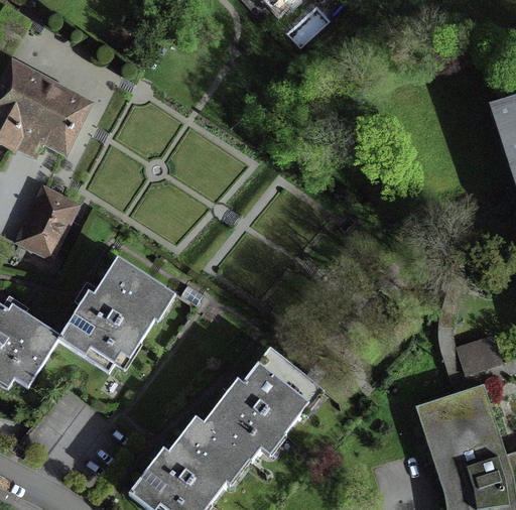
[(247,0),(256,10),(267,0),(271,0),(278,8),(286,0),(247,0)]
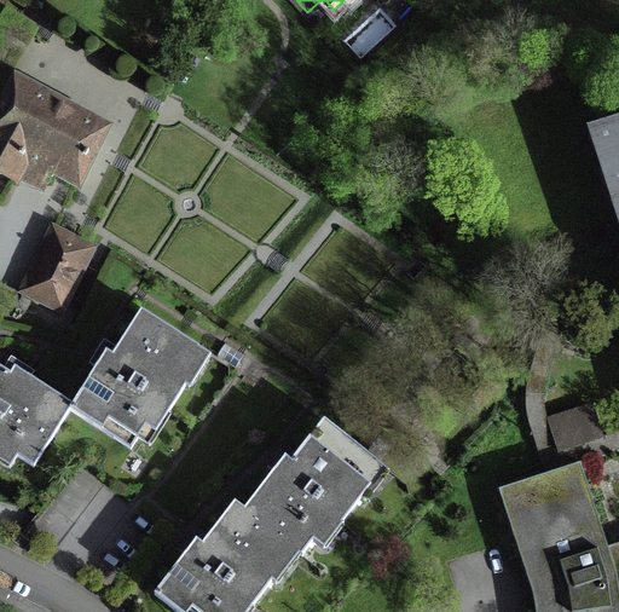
[(0,173),(17,183),(21,177),(30,182),(45,190),(53,173),(79,186),(114,122),(15,67),(0,92),(0,173)]
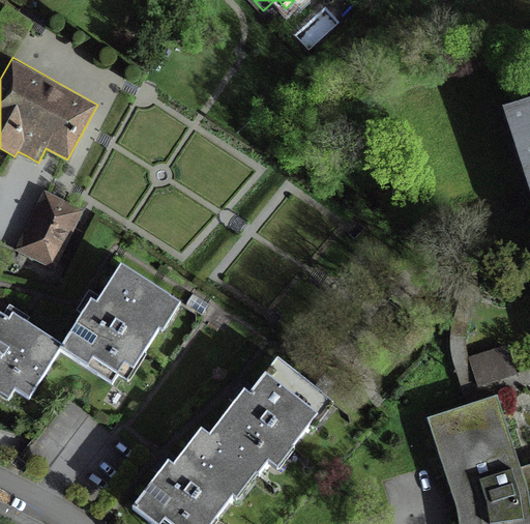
[(529,104),(508,111),(529,179),(529,104)]
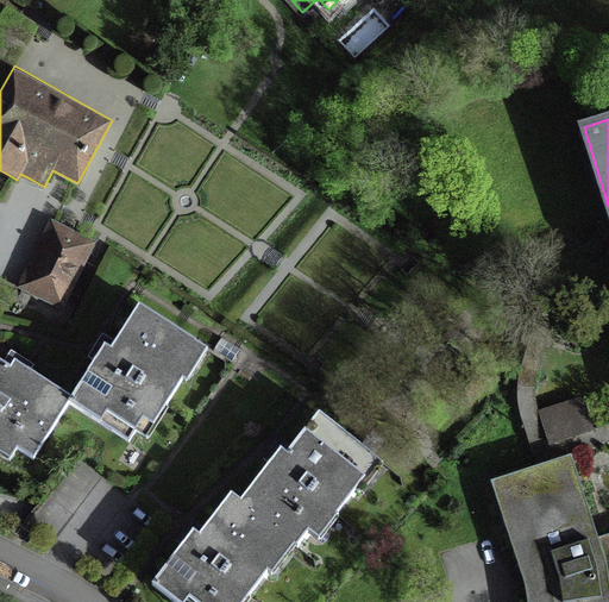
[(98,236),(50,213),(17,282),(64,305),(98,236)]
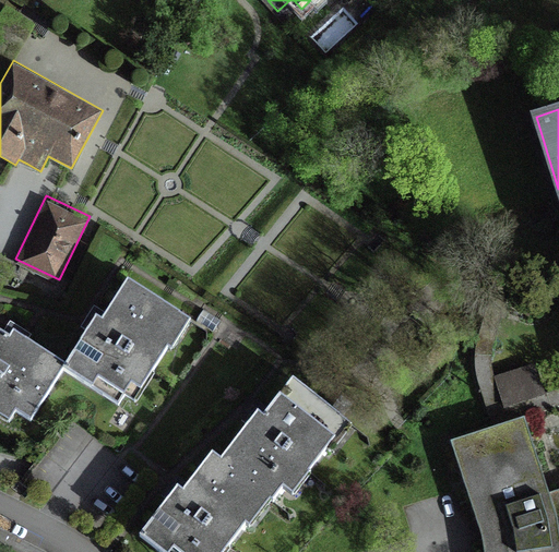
[(191,316),(128,276),(105,312),(102,318),(96,313),(64,361),(61,366),(119,402),(126,392),(138,399),(156,370),(153,368),(167,345),(171,347),(191,316)]
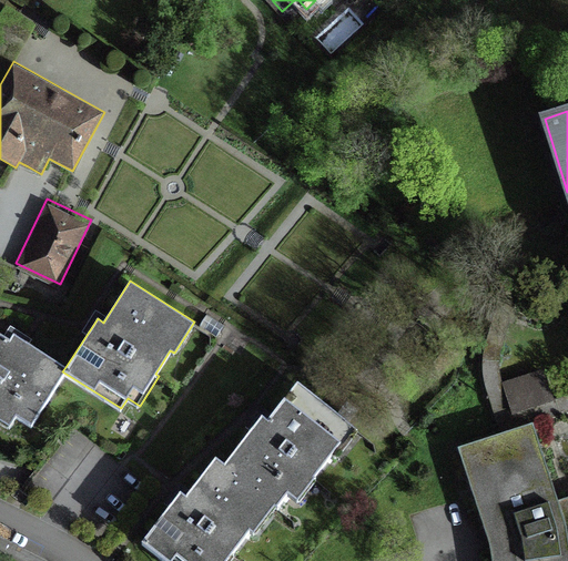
[(567,407),(567,391),(553,397),(544,369),(500,383),(497,368),(497,352),(514,296),(498,292),(484,337),(483,348),(482,360),(483,373),(485,385),(499,431),(531,419),(567,407)]
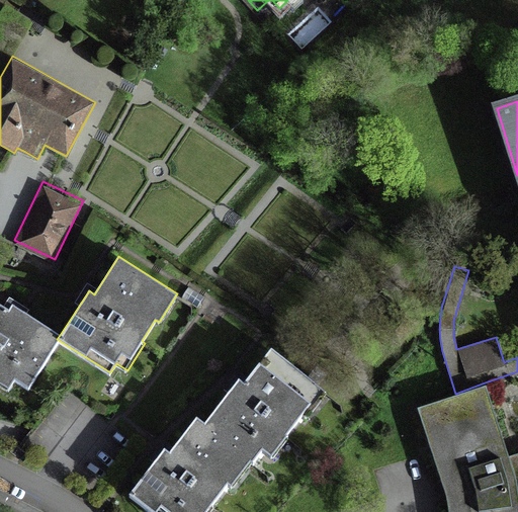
[(27,387),(57,339),(60,335),(18,309),(11,305),(8,310),(0,305),(0,384),(8,389),(14,378),(27,387)]
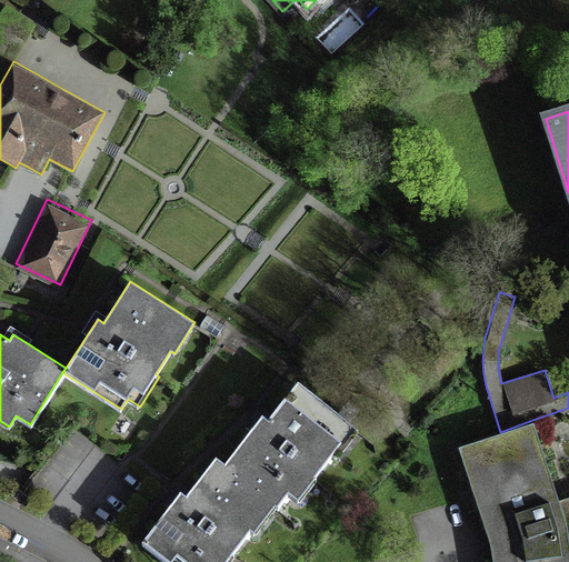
[(261,415),(222,464),(215,458),(188,491),(185,495),(179,492),(141,540),(168,561),(242,561),(243,561),(232,552),(250,530),(255,533),(287,493),(295,500),(355,425),(298,381),(271,414),(267,420),(261,415)]
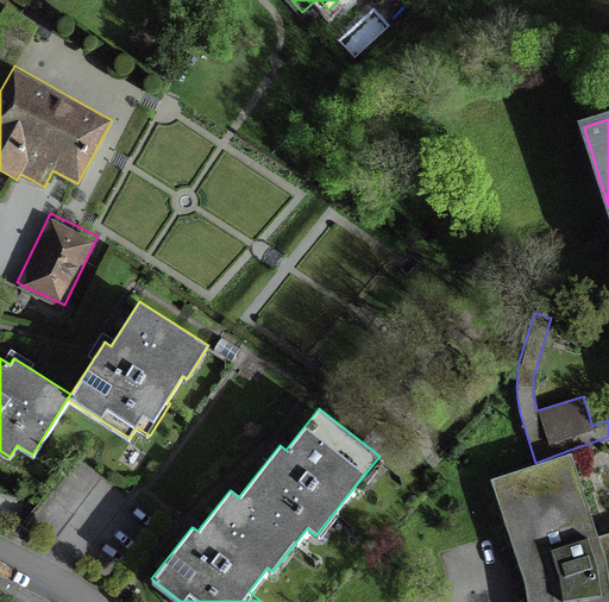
[(608,601),(608,569),(598,531),(570,450),(535,463),(489,477),(525,581),(527,601),(608,601)]
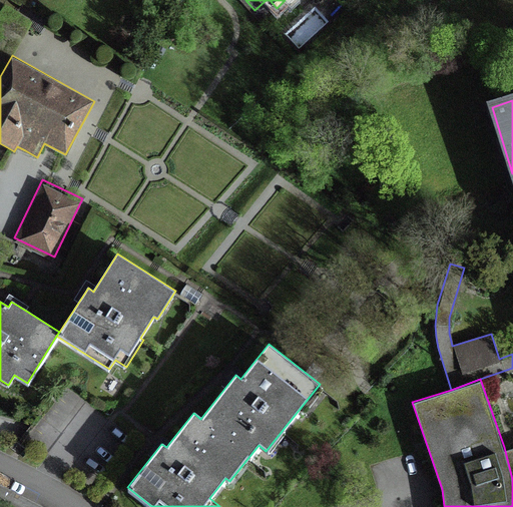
[(512,444),(504,447),(512,479),(512,444)]
